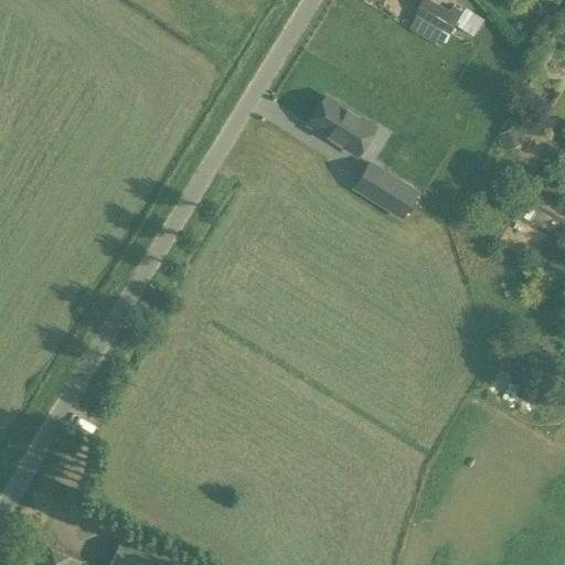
[(424,0),(415,14),(417,16),(409,28),(440,46),(436,53),(456,65),(460,57),(464,60),(467,54),(451,44),(456,38),(450,34),(457,24),(465,30),(475,14),(466,9),(464,12),(454,7),(451,11),(434,0),(424,0)]
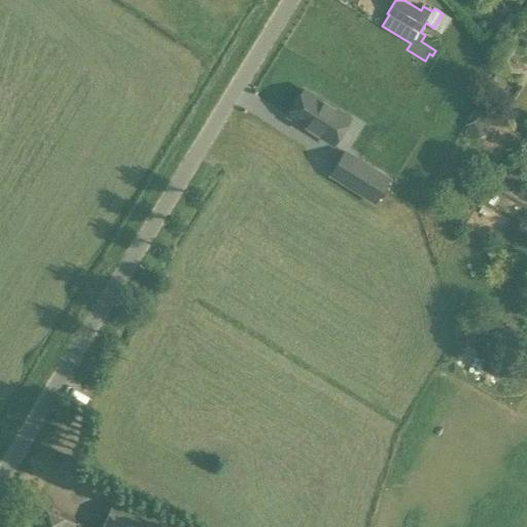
[(526,13),(517,34),(526,39),(526,37),(526,13)]
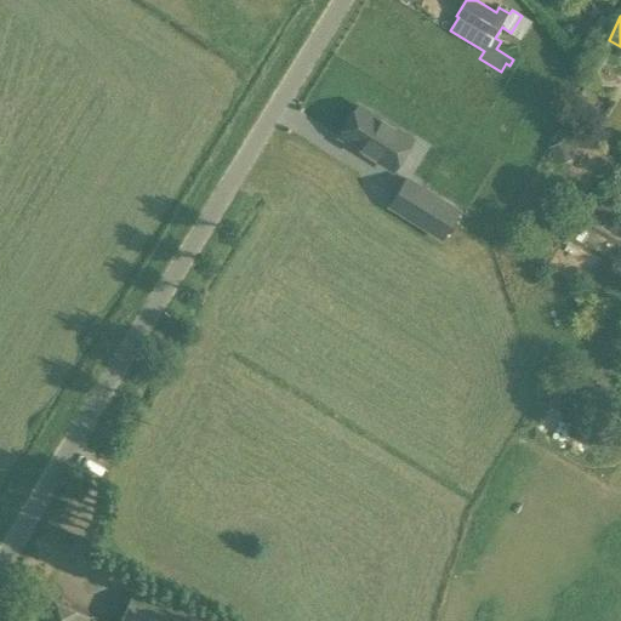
[(375,159),(377,155),(398,169),(406,155),(404,154),(410,142),(392,131),(358,109),(341,137),(375,159)]
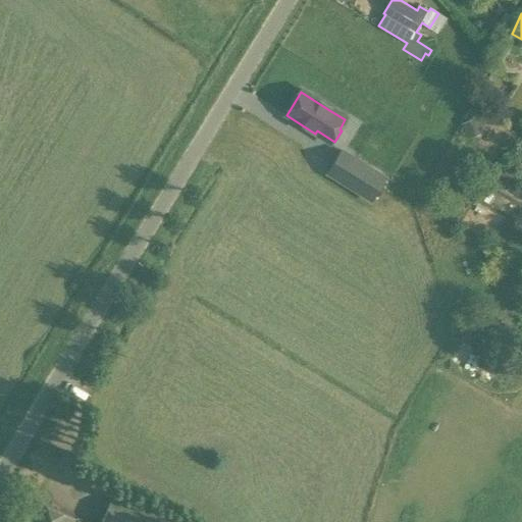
[(342,152),(327,175),(370,202),(384,178),(342,152)]
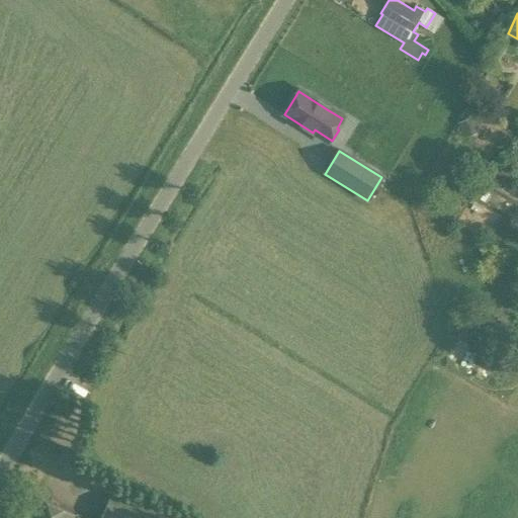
[(98,517),(158,517),(110,495),(98,517)]
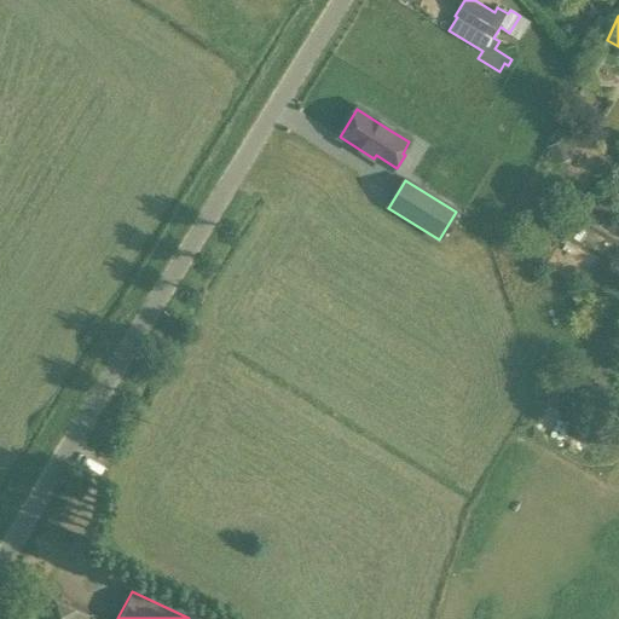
[(85,618),(86,615),(40,595),(28,618),(85,618)]
